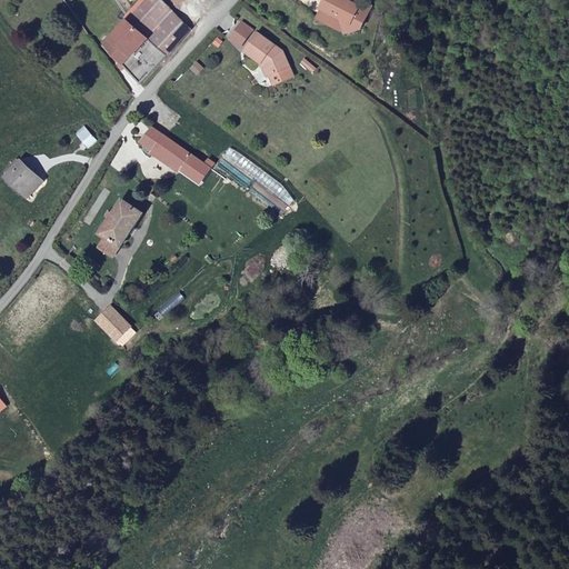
[(140,0),(99,45),(140,82),(191,28),(161,0),(140,0)]
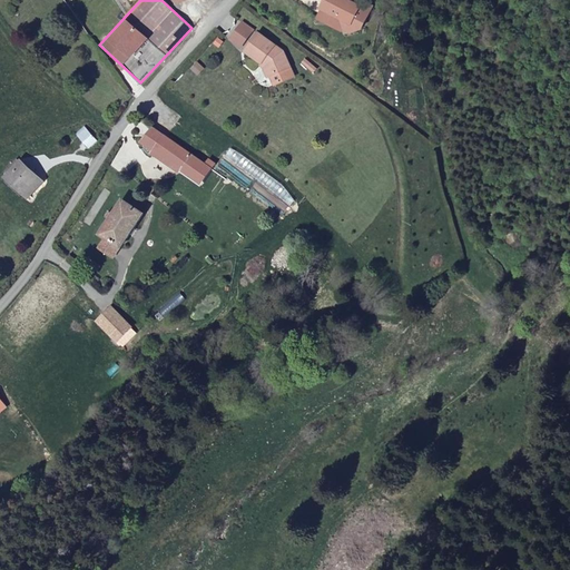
[(324,0),(315,18),(344,33),(361,28),(373,5),(362,0),(324,0)]
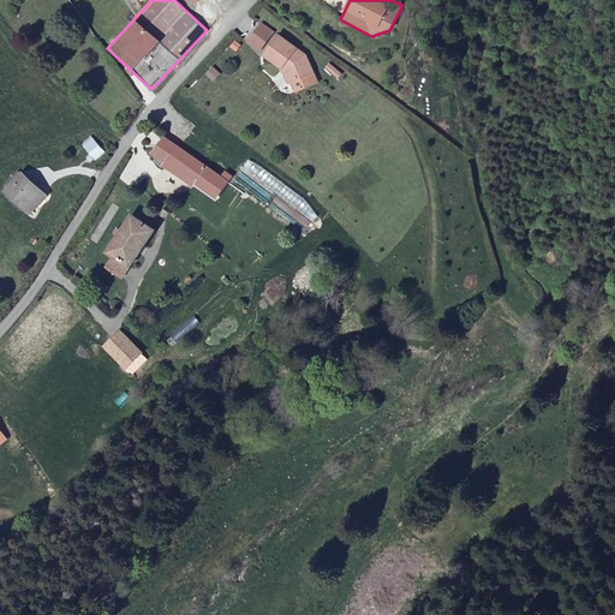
[(280,36),(263,24),(249,42),(266,54),(280,36)]
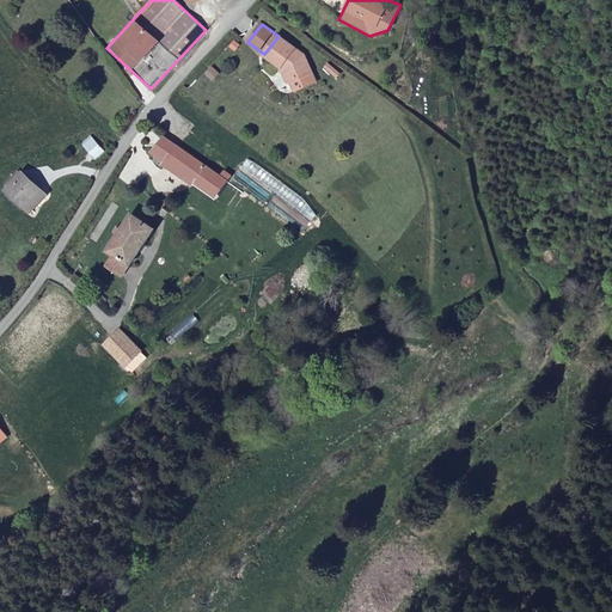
[(264,54),(280,65),(286,71),(291,83),(294,91),(316,84),(305,55),(279,36),(264,54)]
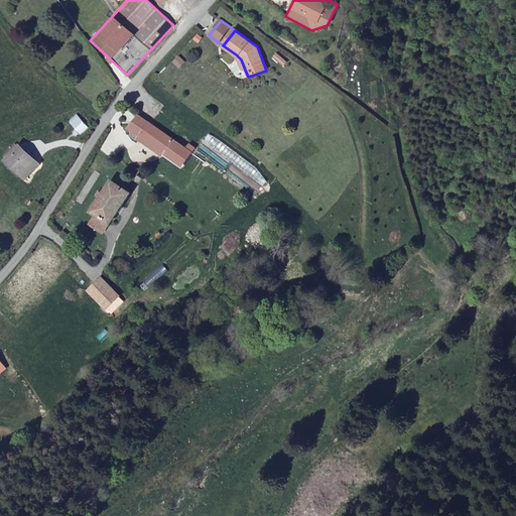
[(241,59),(236,54),(234,58),(238,60),(242,70),(245,70),(241,59)]
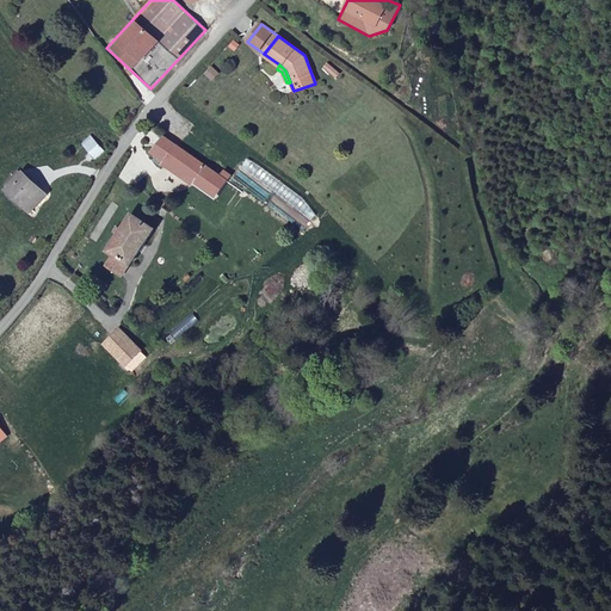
[(191,186),(209,166),(170,135),(156,153),(187,177),(185,181),(191,186)]
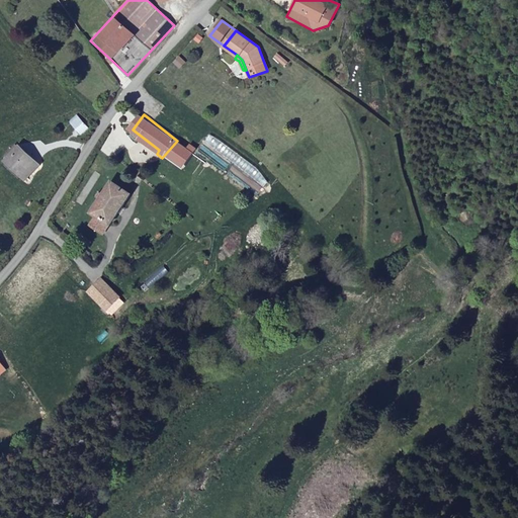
[(96,131),(88,119),(82,123),(90,135),(96,131)]
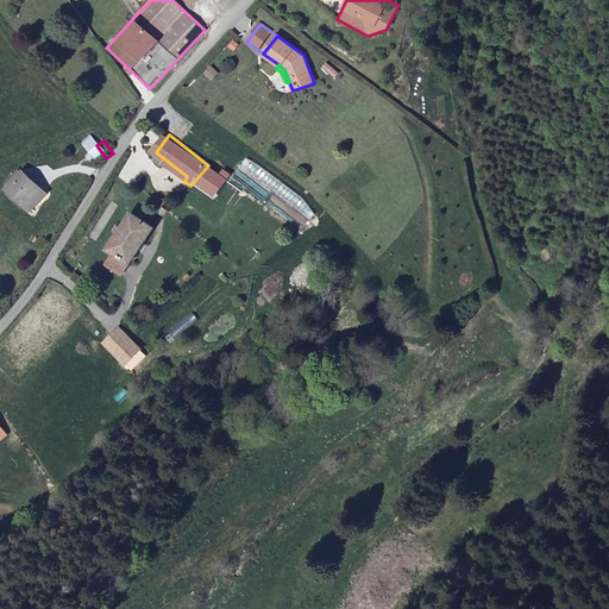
[(38,175),(25,188),(44,208),(57,196),(38,175)]
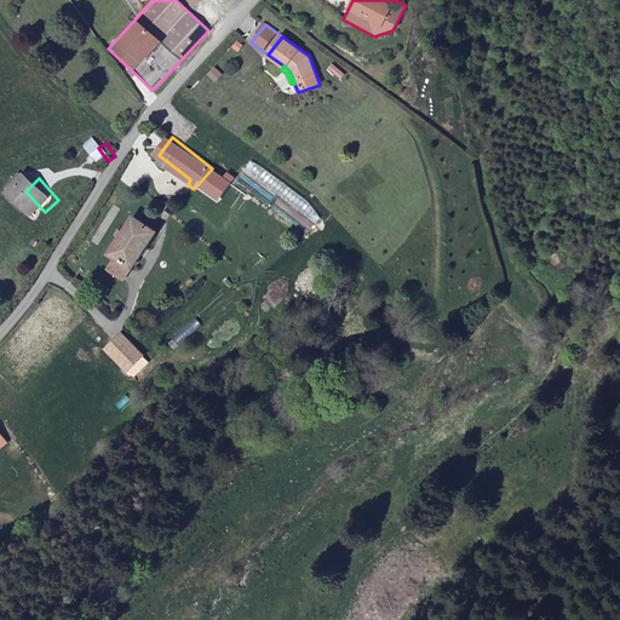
[(159,234),(137,218),(126,231),(121,229),(116,234),(122,239),(112,253),(120,258),(109,270),(124,280),(135,264),(137,267),(159,234)]
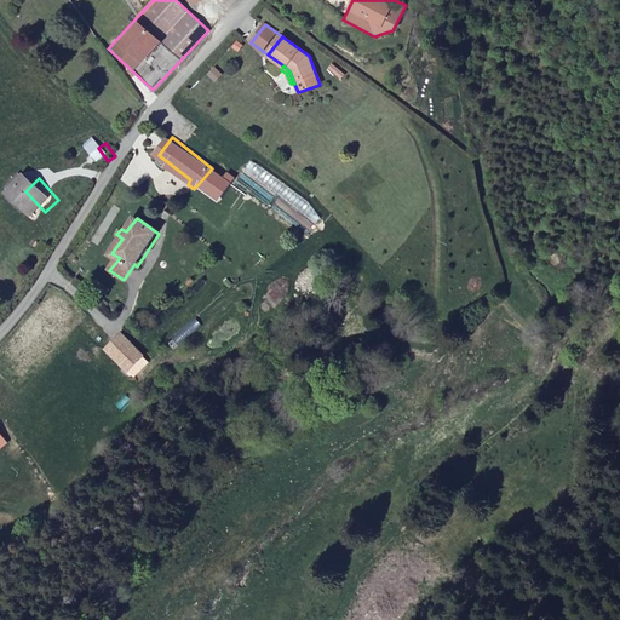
[(141,355),(121,333),(105,346),(125,367),(141,355)]
